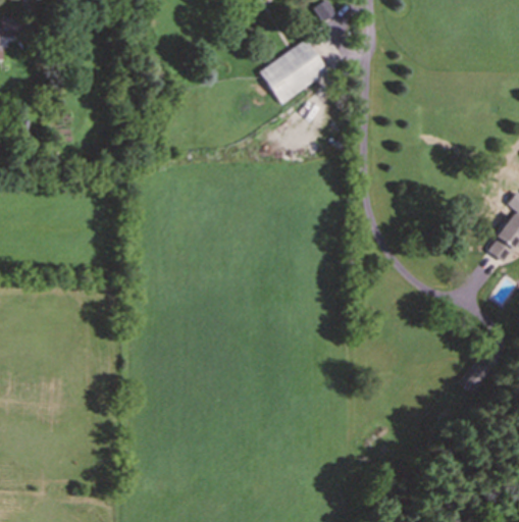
[(326,0),(314,7),(322,22),(336,14),(328,0),(326,0)]
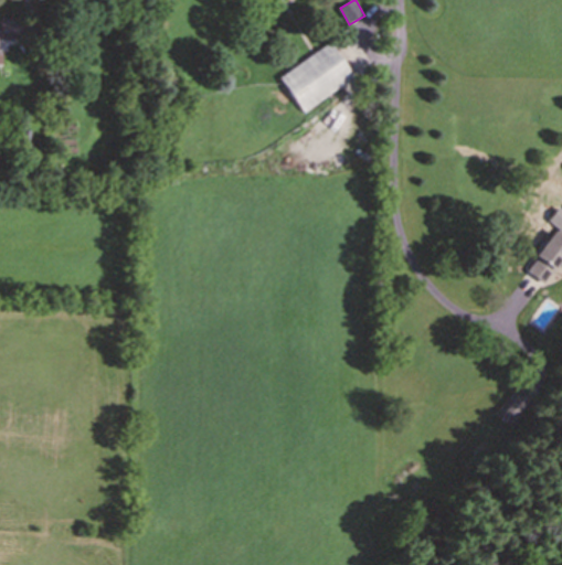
[(0,32),(0,65),(2,65),(2,51),(0,51),(0,39),(17,39),(17,18),(1,18),(1,32),(0,32)]
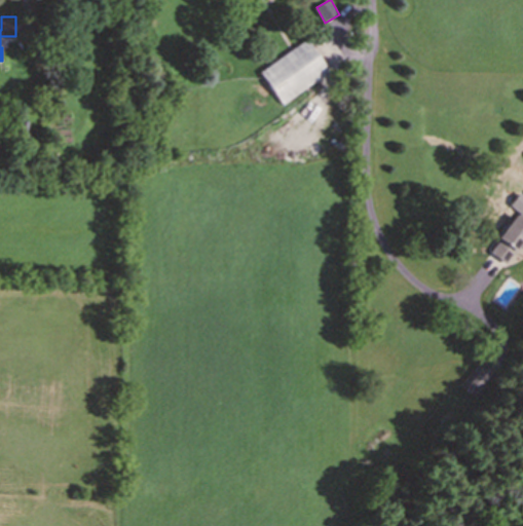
[(261,72),(283,105),(330,72),(308,39),(261,72)]
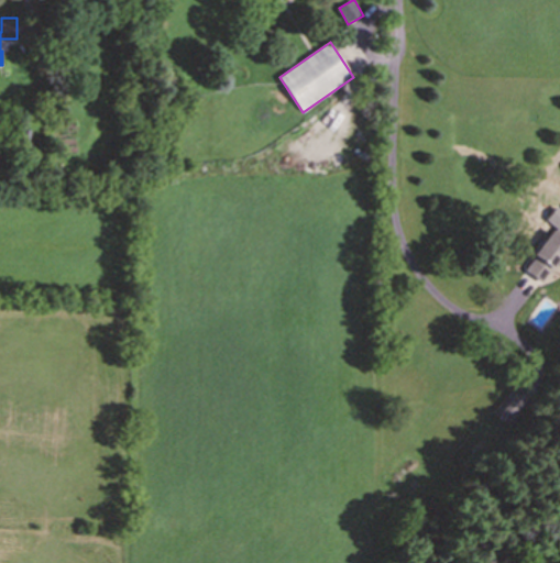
[(525,267),(542,283),(559,261),(559,225),(525,267)]
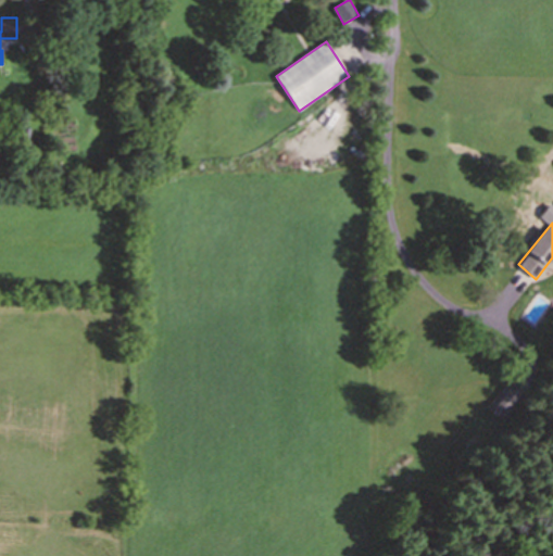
[(488,406),(503,420),(523,400),(506,386),(488,406)]
